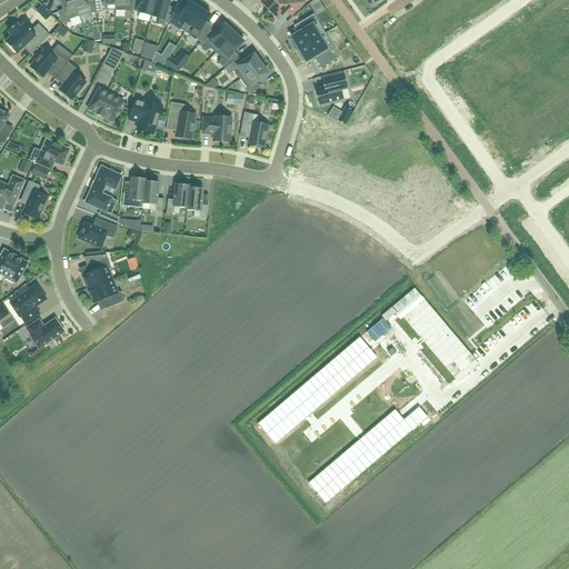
[(59,0),(63,10),(58,12),(62,25),(69,22),(68,21),(79,17),(77,12),(72,0),(59,0)]
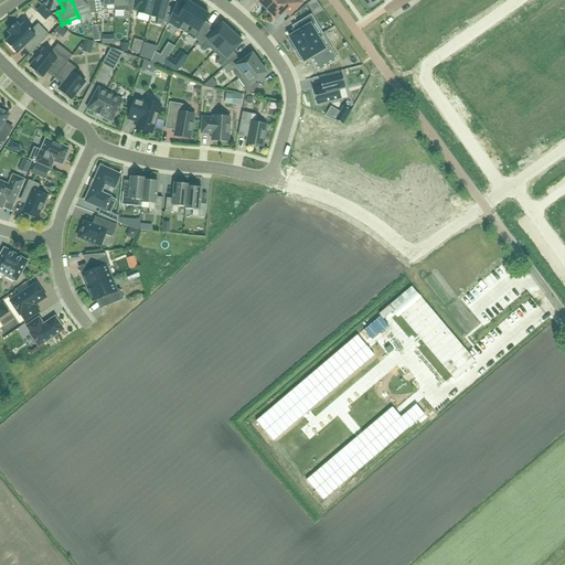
[(84,0),(72,0),(76,12),(87,8),(91,14),(96,13),(93,0),(85,1),(84,0)]
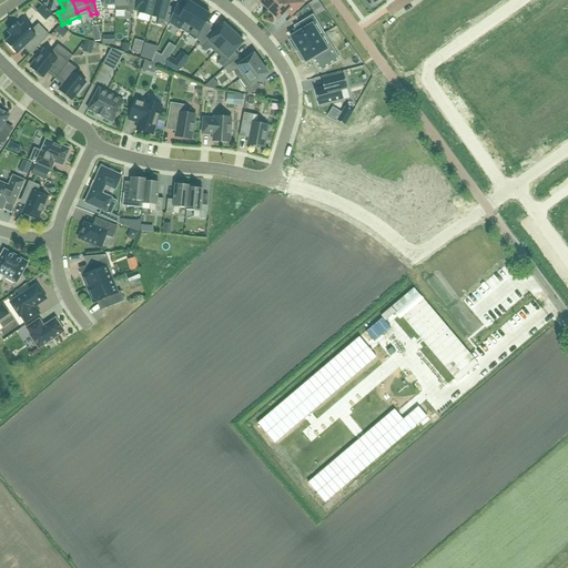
[(93,0),(97,13),(102,12),(102,11),(114,11),(114,6),(114,0),(93,0)]
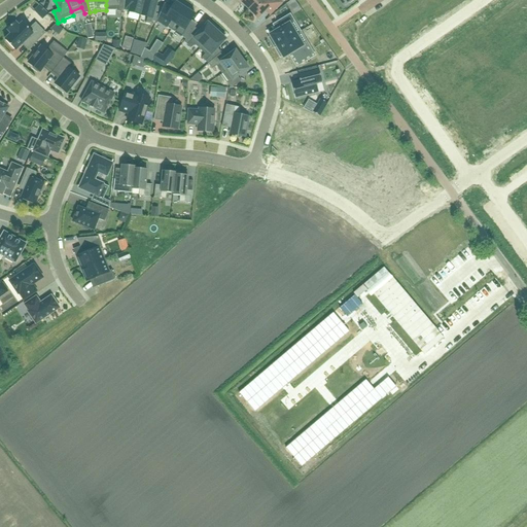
[(106,0),(106,5),(106,10),(117,10),(117,11),(124,12),(124,10),(124,0),(106,0)]
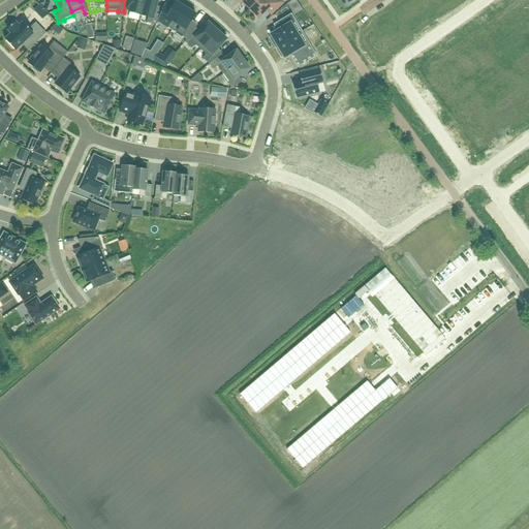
[(124,0),(124,10),(141,16),(145,0),(124,0)]
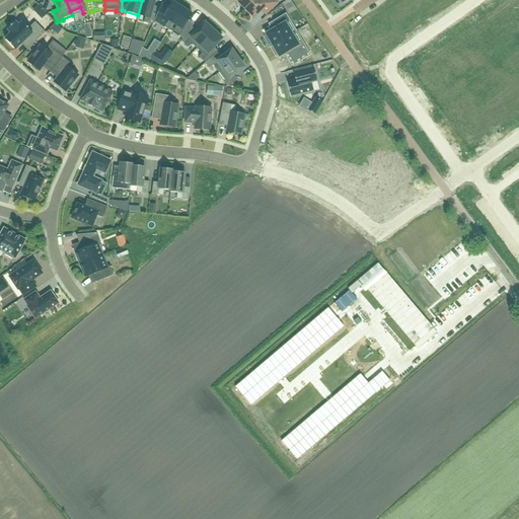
[(142,0),(138,15),(145,16),(144,21),(152,24),(154,21),(159,8),(153,6),(154,0),(142,0)]
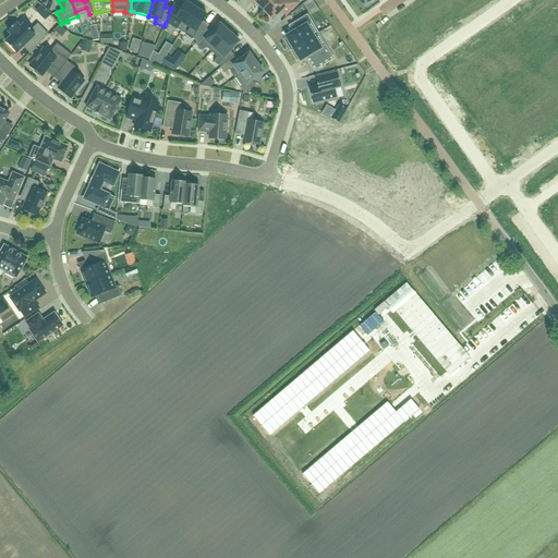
[(254,0),(254,1),(263,10),(273,0),(254,0)]
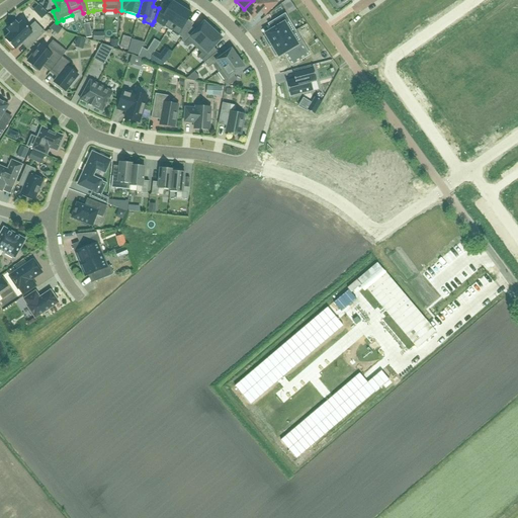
[(273,0),(253,0),(244,9),(253,18),(260,10),(264,15),(267,12),(276,3),(273,0)]
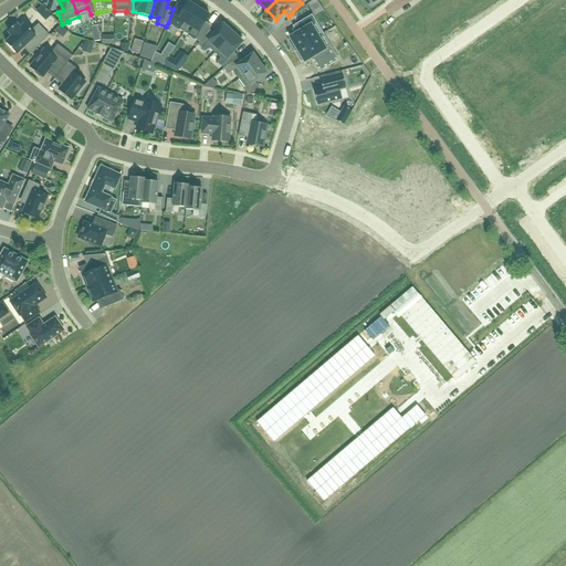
[(565,6),(562,0),(556,0),(549,4),(562,22),(565,19),(565,6)]
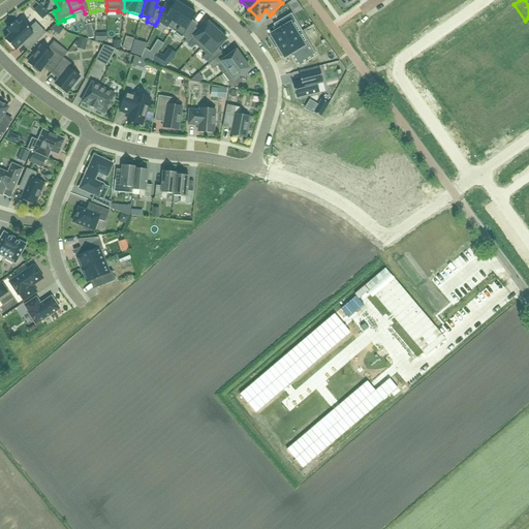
[(170,10),(163,6),(162,8),(157,22),(172,30),(186,7),(184,7),(185,5),(179,1),(178,2),(176,1),(170,10)]
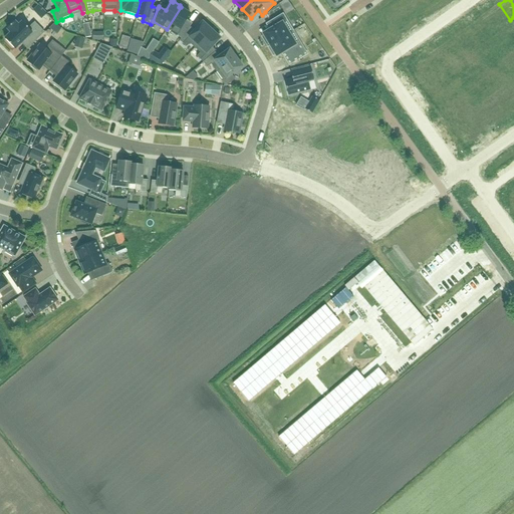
[(190,13),(181,7),(167,29),(181,38),(190,27),(191,25),(185,22),(190,13)]
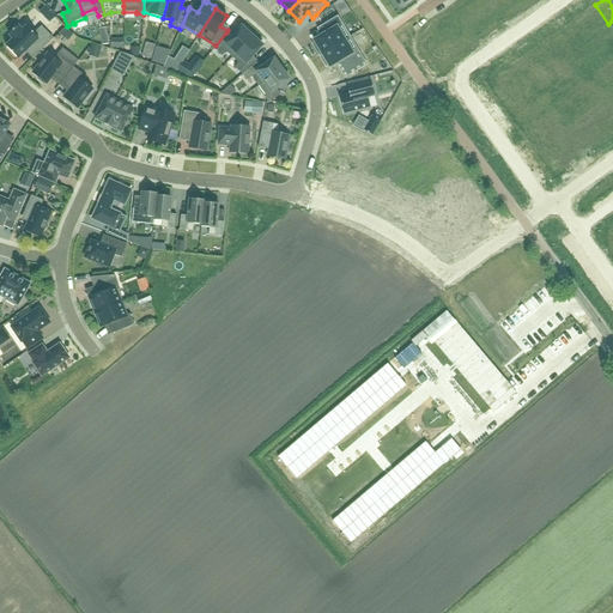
[(350,37),(338,16),(321,26),(326,34),(313,41),(315,43),(313,44),(317,54),(320,52),(321,54),(350,37)]
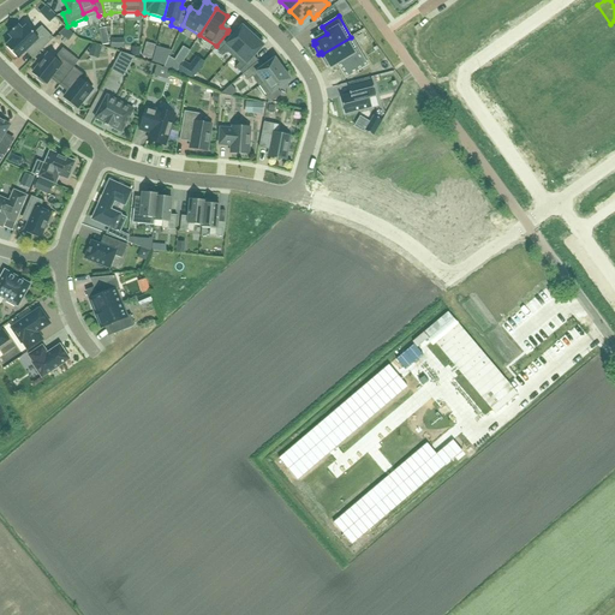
[(22,30),(18,25),(9,35),(13,40),(6,47),(18,59),(30,47),(37,54),(53,39),(41,27),(34,35),(27,27),(22,30)]
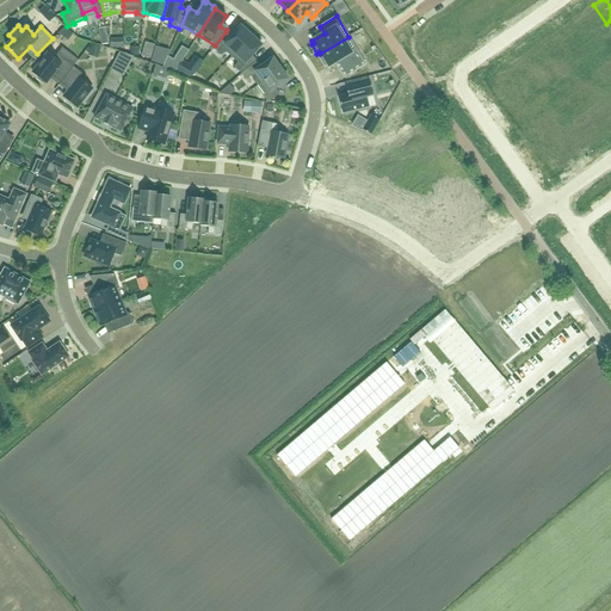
[(224,53),(232,57),(251,36),(240,26),(230,37),(226,32),(215,45),(213,48),(221,56),(224,53)]
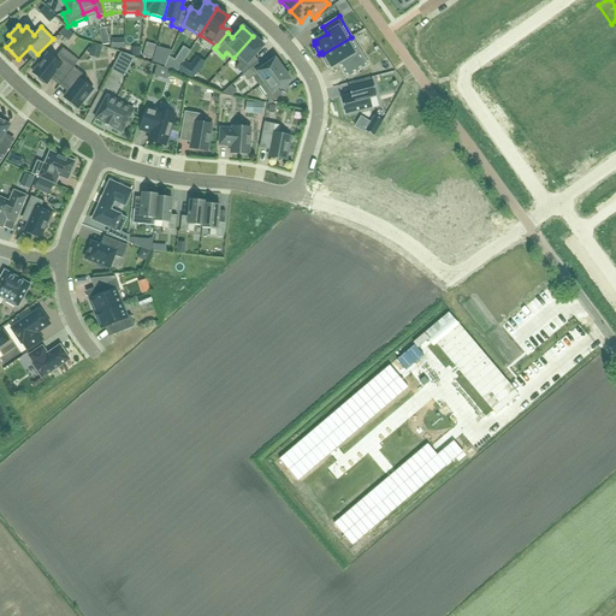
[(234,58),(238,63),(235,67),(243,75),(247,72),(256,63),(259,60),(254,57),(264,46),(253,36),(234,58)]
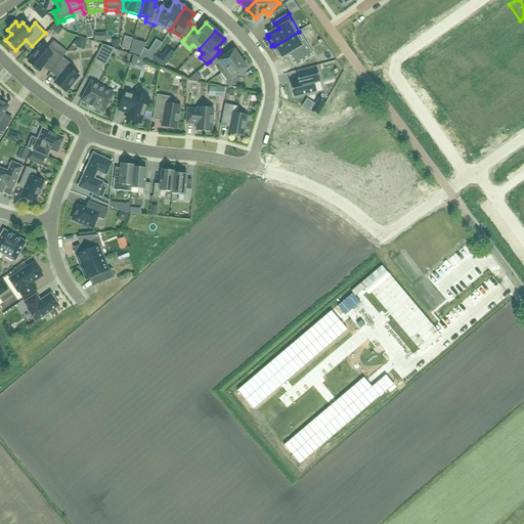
[(295,67),(313,55),(299,32),(274,46),(275,47),(273,49),(278,56),(280,55),(281,57),(289,53),(291,58),(290,59),(295,67)]
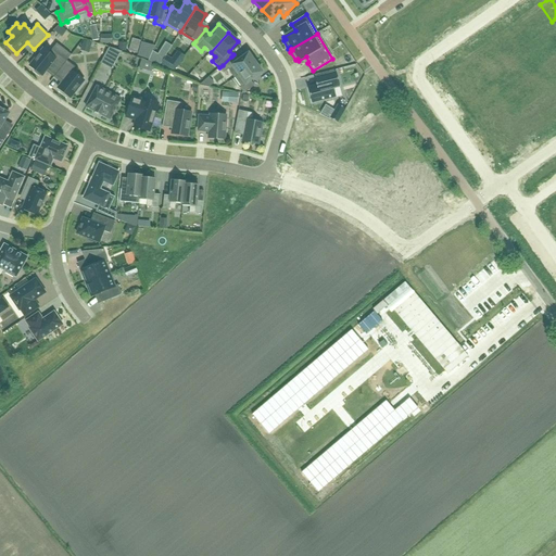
[(80,50),(89,53),(92,42),(84,40),(80,50)]
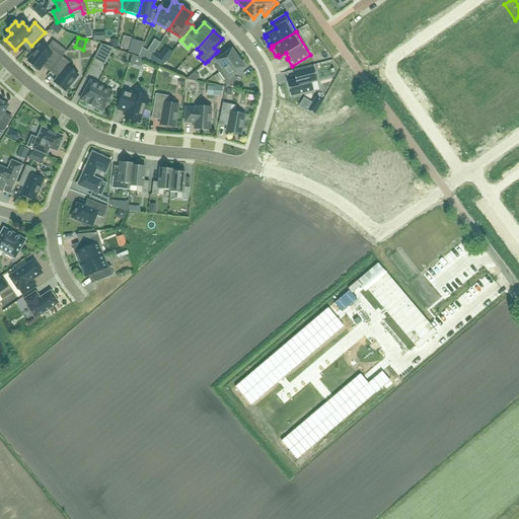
[(40,46),(27,62),(32,66),(31,67),(38,71),(39,70),(40,71),(45,65),(52,70),(62,57),(66,52),(52,42),(46,50),(40,46)]
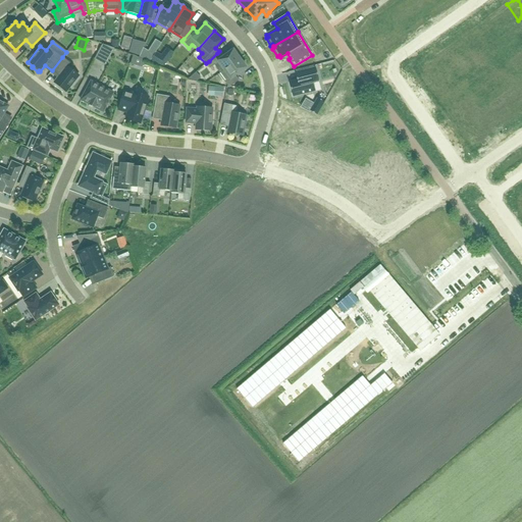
[(105,65),(114,49),(102,45),(94,59),(105,65)]
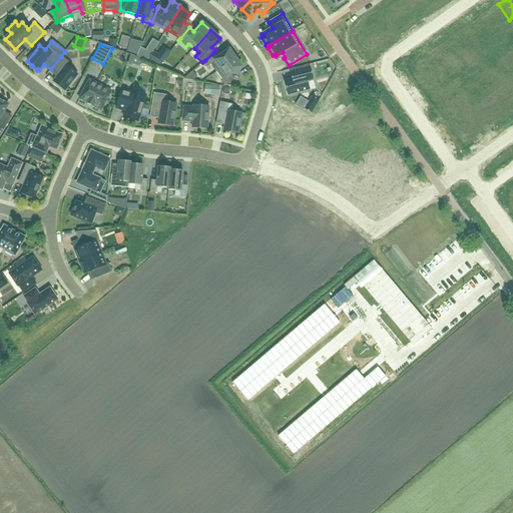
[(147,59),(151,54),(145,50),(141,47),(136,57),(146,61),(147,59)]
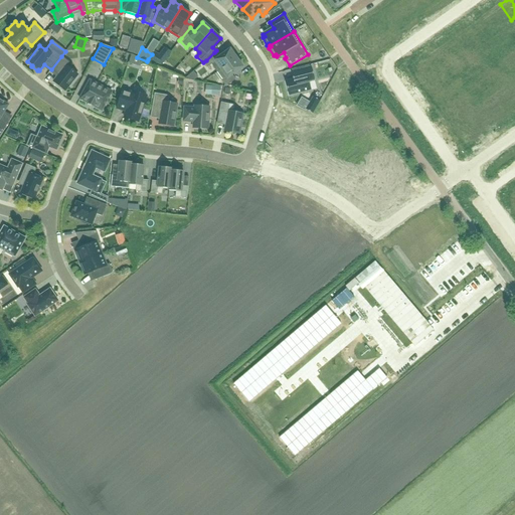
[(218,70),(236,58),(229,49),(219,57),(214,52),(206,60),(209,64),(210,63),(216,72),(218,70)]
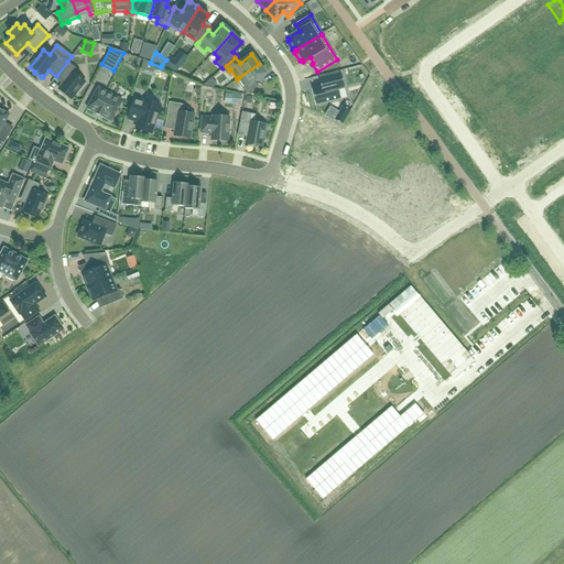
[(181,65),(169,56),(166,60),(162,65),(175,74),(181,65)]
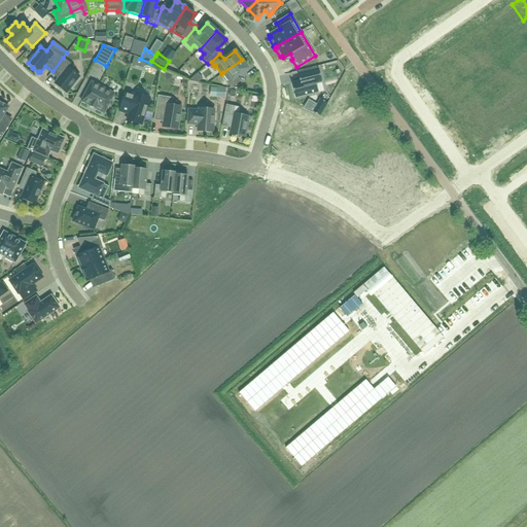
[(132,65),(143,68),(145,62),(134,56),(132,65)]
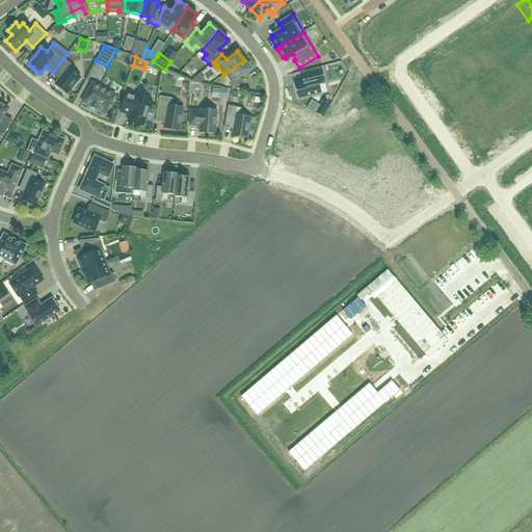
[(63,58),(53,72),(60,78),(55,84),(68,94),(80,78),(72,72),(75,68),(63,58)]
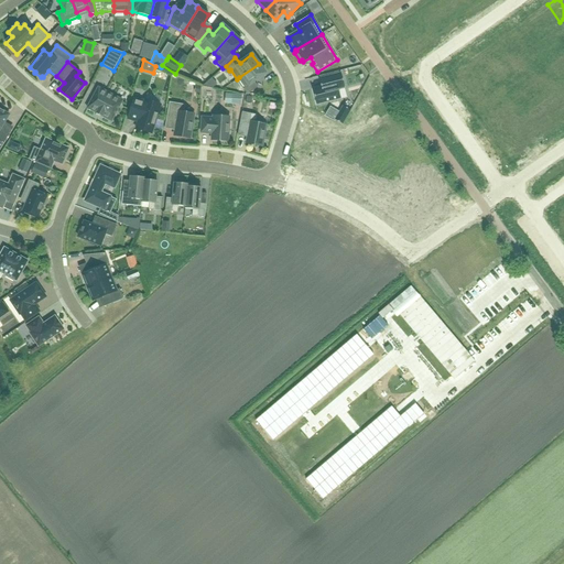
[(266,74),(259,64),(239,77),(237,79),(245,89),(243,89),(247,95),(258,87),(253,82),(266,74)]
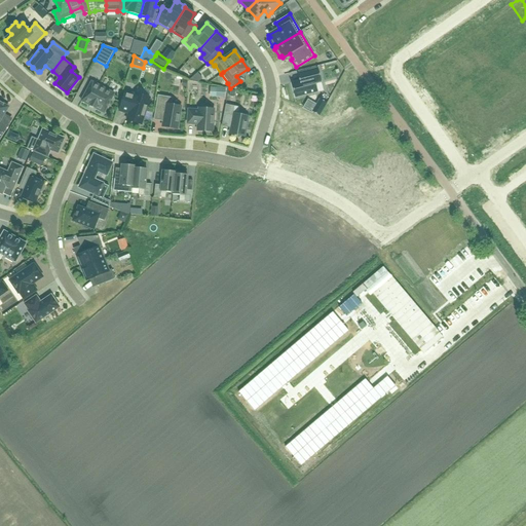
[(317,68),(304,72),(297,74),(299,81),(291,83),(295,98),(317,91),(315,83),(321,81),(317,68)]
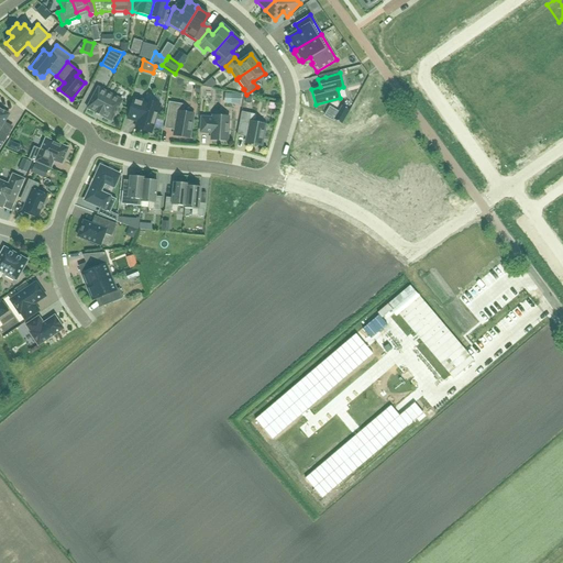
[(111,121),(122,100),(98,88),(87,108),(96,113),(95,114),(101,118),(102,117),(111,121)]
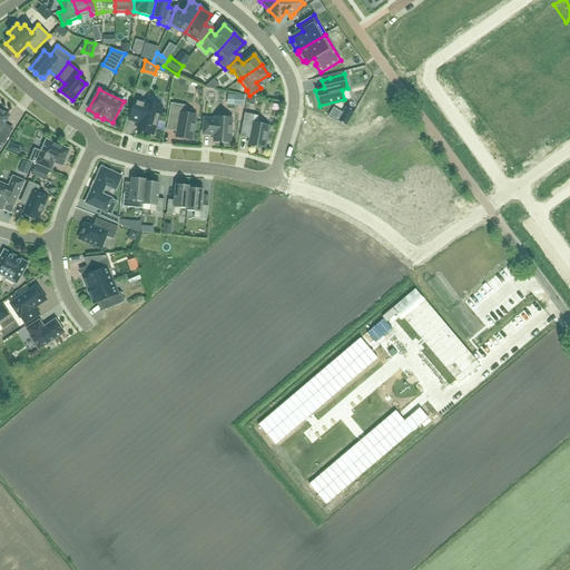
[(566,97),(560,100),(568,111),(569,109),(569,96),(567,99),(566,97)]
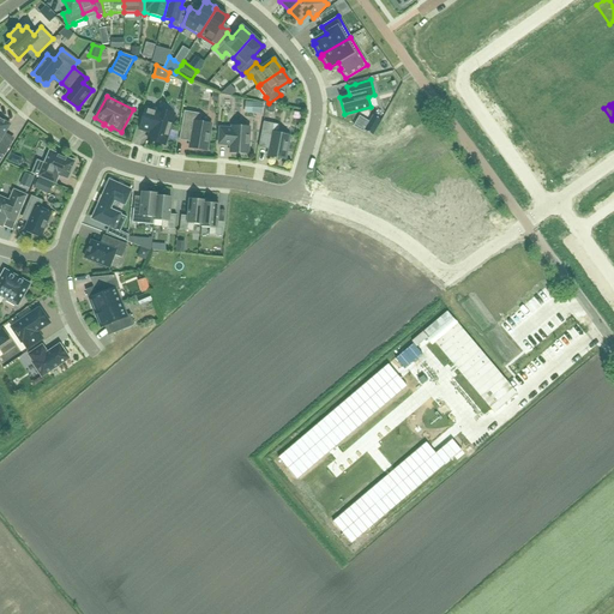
[(157,110),(145,107),(138,130),(150,133),(148,140),(164,145),(167,139),(169,130),(174,114),(157,109),(157,110)]
